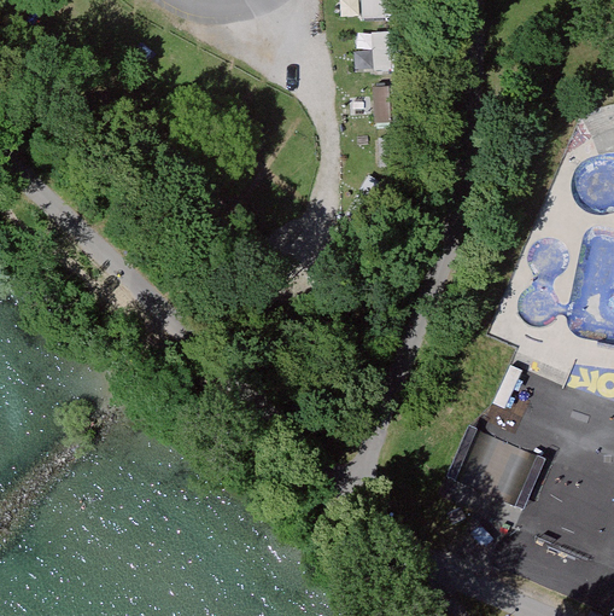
[(357,0),(360,19),(384,18),(381,0),(357,0)]
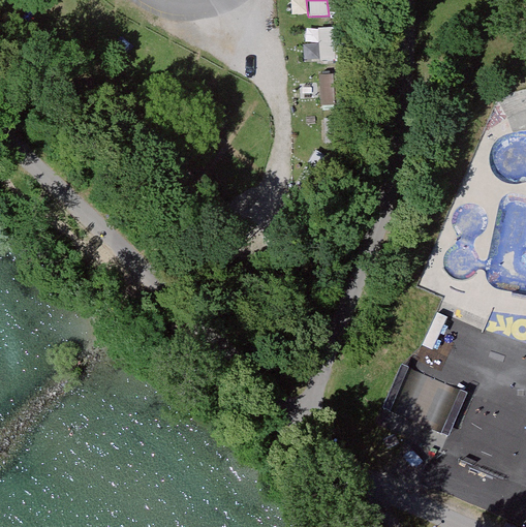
[(332,26),(317,27),(319,60),(334,59),(332,26)]
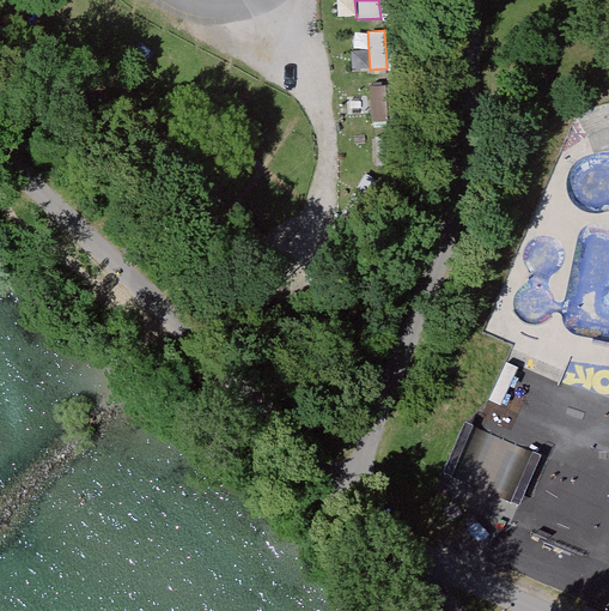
[(384,85),(367,86),(370,123),(385,123),(384,85)]
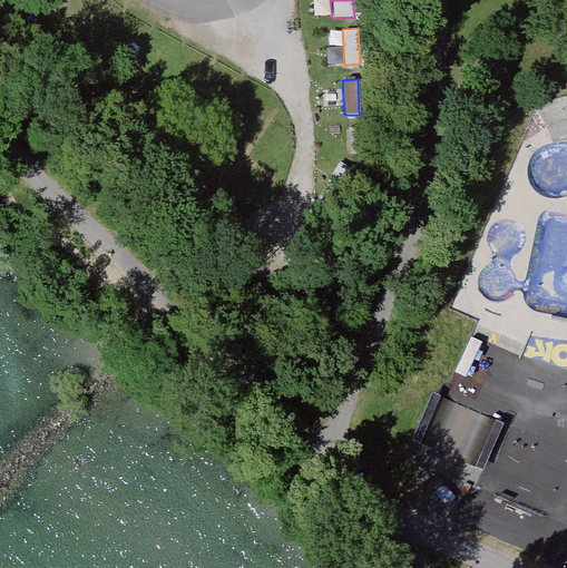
[(359,126),(344,128),(346,155),(362,154),(359,126)]
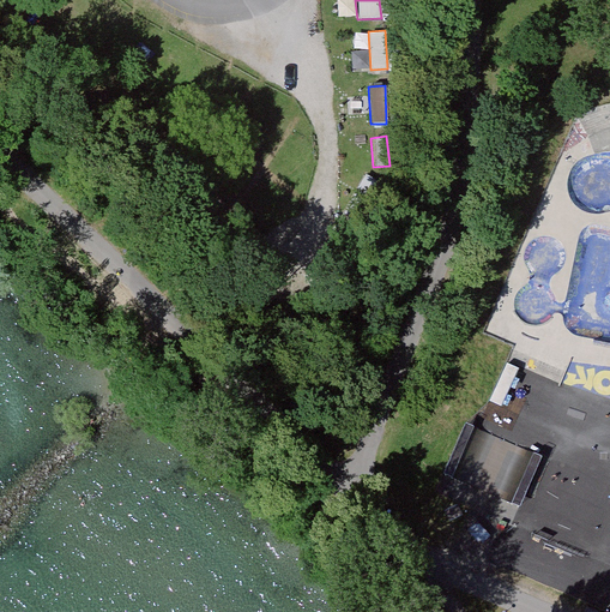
[(463,430),(447,463),(497,485),(513,451),(463,430)]
